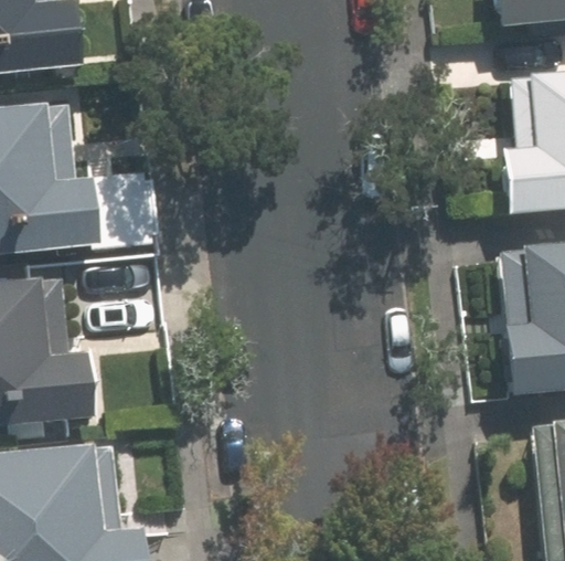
[(0,0),(0,73),(86,65),(80,0),(0,0)]
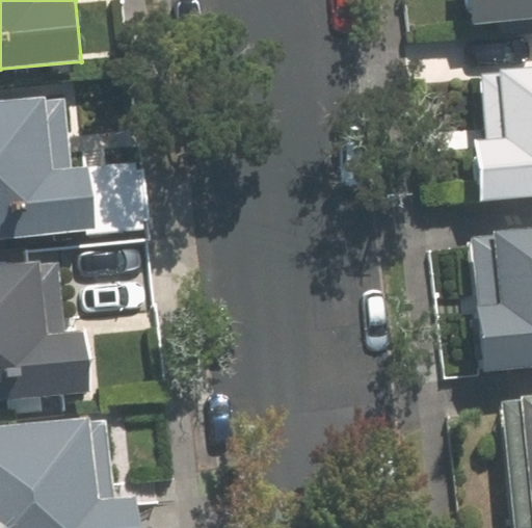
[(531,0),(470,0),(473,26),(531,20),(531,0)]
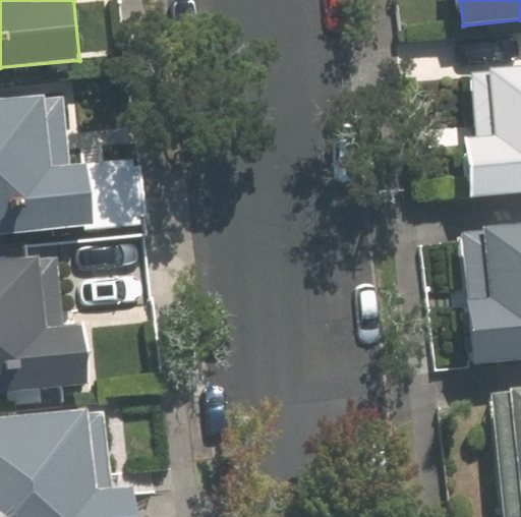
[(465,137),(470,198),(520,193),(520,67),(469,72),(475,136),(465,137)]
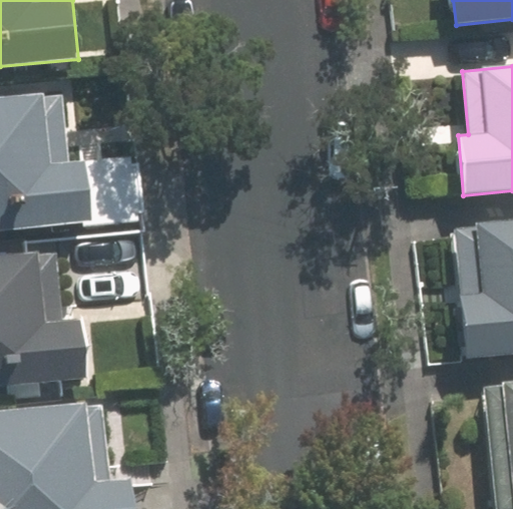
[(0,233),(95,225),(89,159),(71,161),(65,96),(0,101),(0,233)]
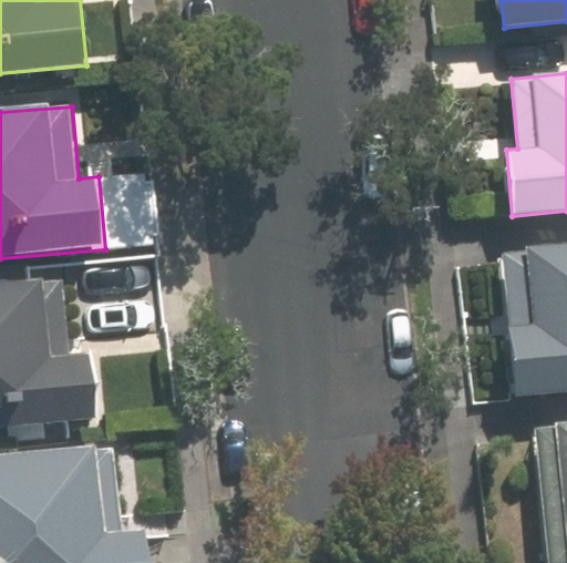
[(566,247),(502,254),(515,397),(566,391),(566,247)]
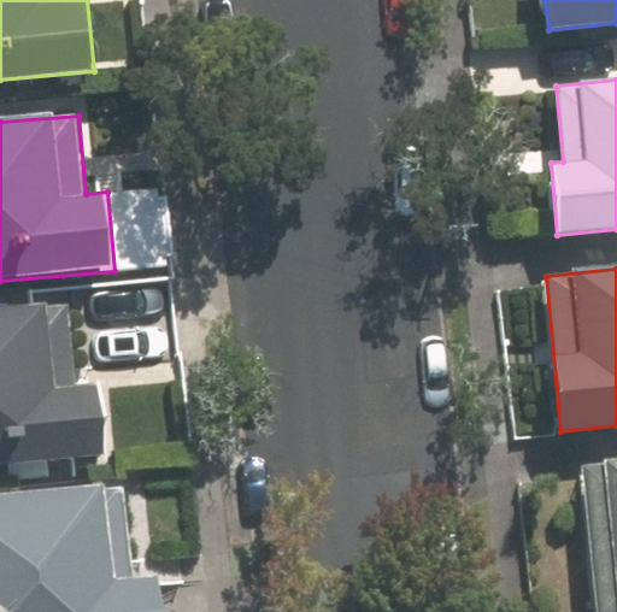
[(68,293),(0,299),(0,463),(104,454),(97,382),(76,383),(68,293)]
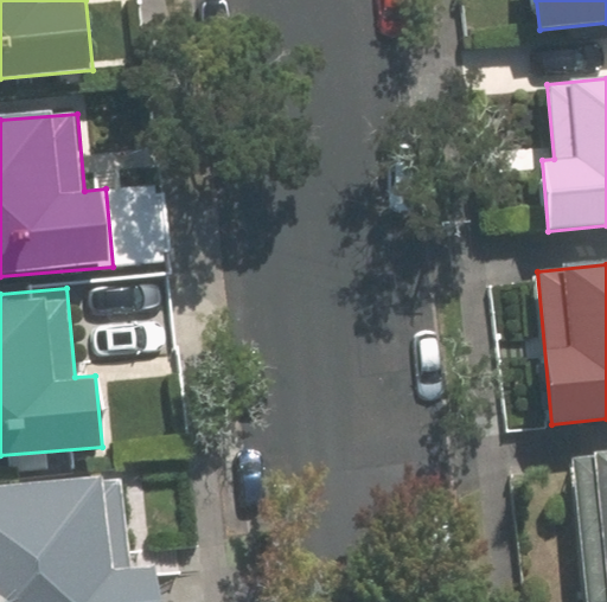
[(606,601),(606,453),(572,456),(585,601),(606,601)]
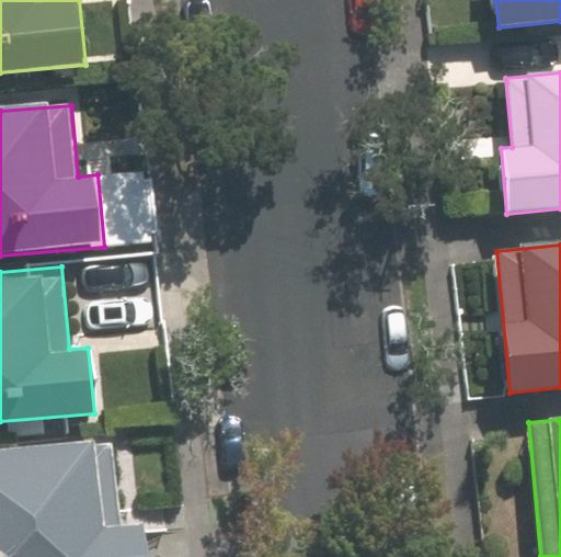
[(0,447),(0,556),(148,556),(145,523),(119,525),(112,438),(0,447)]
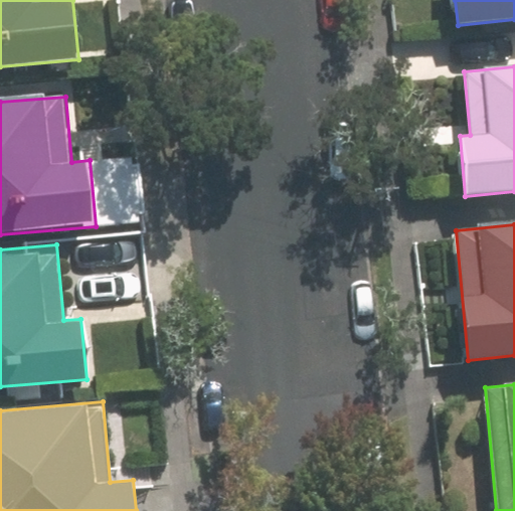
All buildings are outlined.
